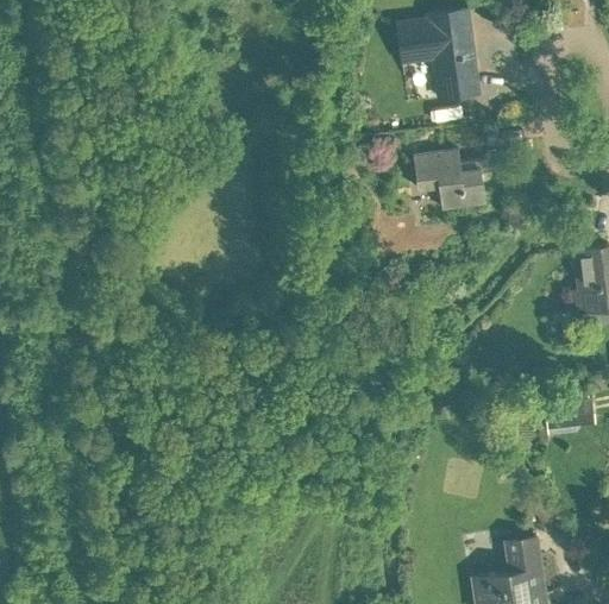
[(478,96),(466,11),(428,16),(428,21),(397,25),(402,63),(441,58),(444,81),(438,82),(440,101),(478,96)]
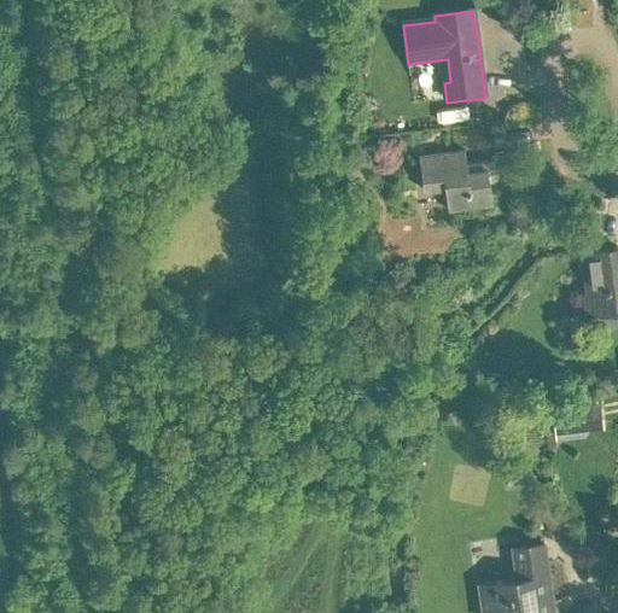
[(467,168),(466,153),(419,159),(424,194),(444,192),(448,214),(493,208),(489,186),(497,185),(494,164),(467,168)]
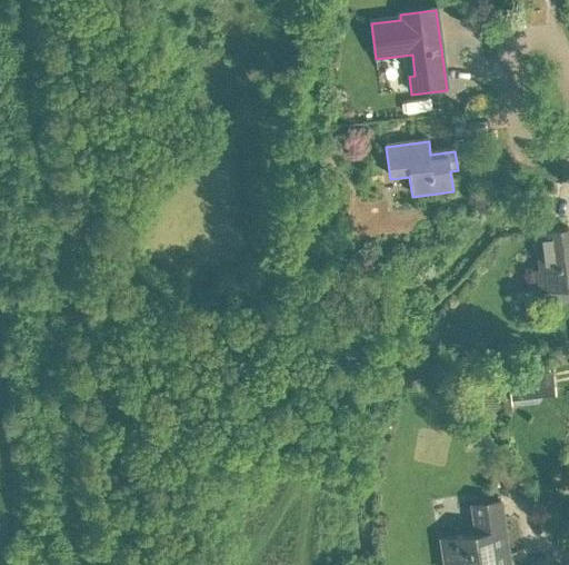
[(568,240),(568,230),(535,235),(539,273),(537,274),(539,294),(568,289),(568,240)]
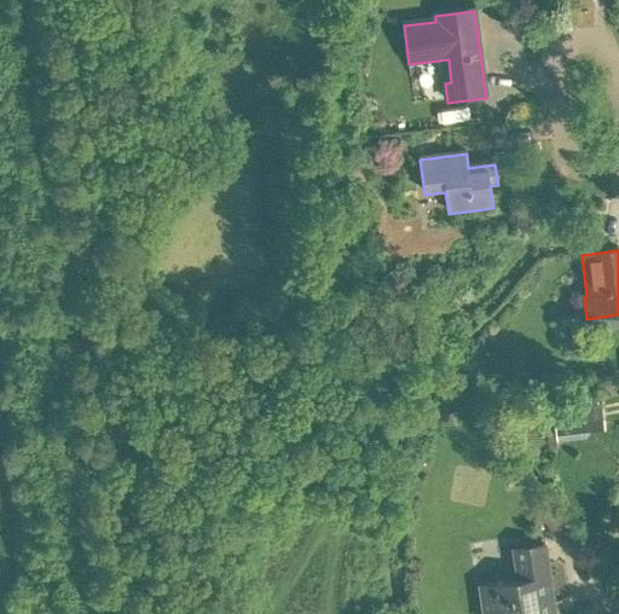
[(601,403),(553,407),(554,434),(603,429),(601,403)]
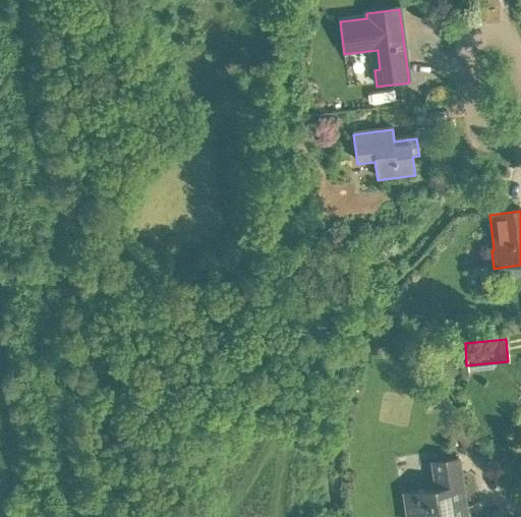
[(460,425),(451,432),(467,455),(476,449),(460,425)]
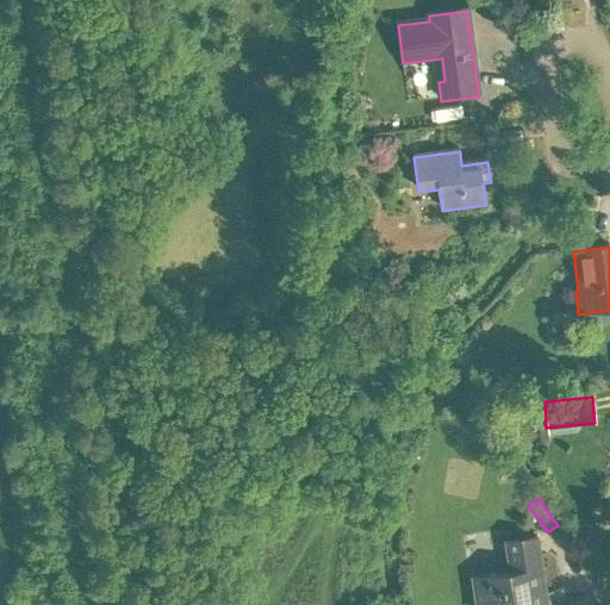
[(546,604),(536,538),(505,543),(510,574),(472,580),(474,604),(546,604)]
